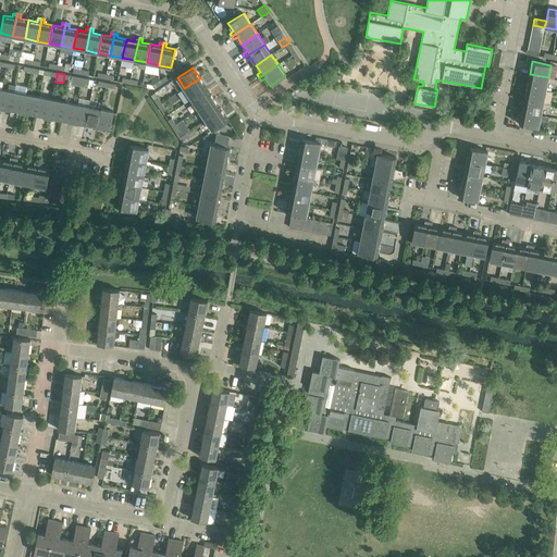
[(546,90),(548,77),(530,74),(528,87),(546,90)]
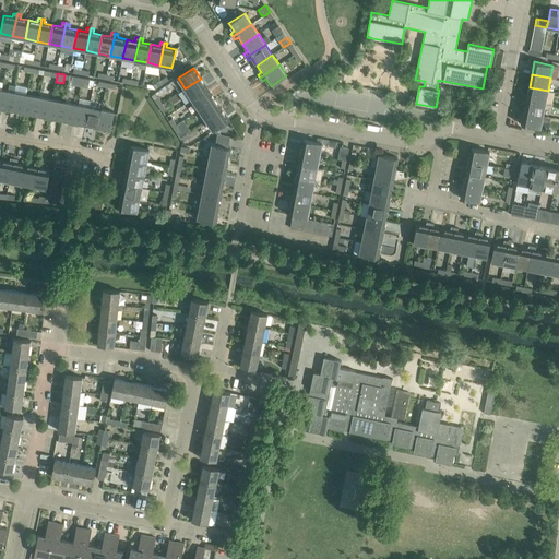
[(81,86),(82,78),(74,76),(72,85),(81,86)]
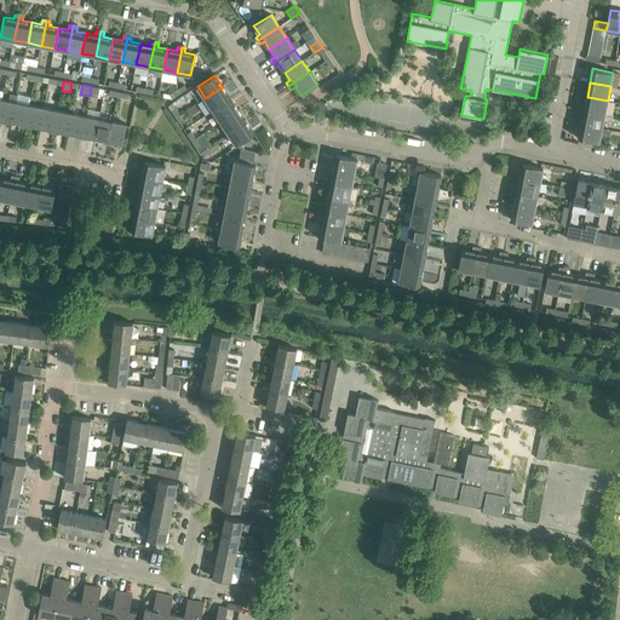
[(99,87),(91,86),(90,96),(98,98),(99,87)]
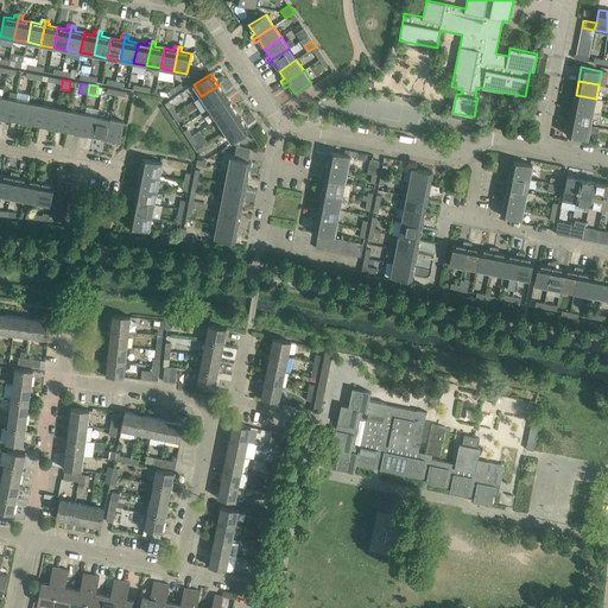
[(226,96),(219,86),(201,96),(209,108),(226,96)]
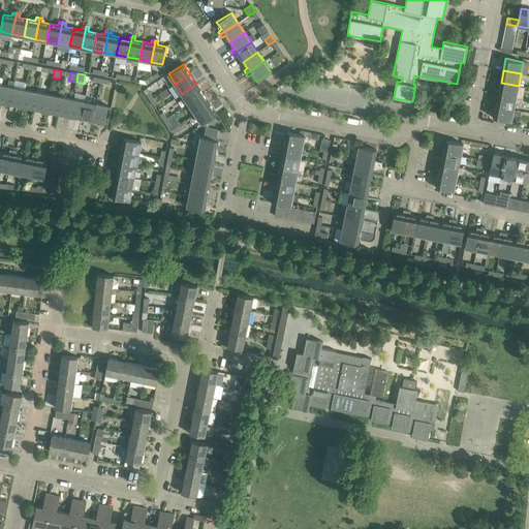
[(516,97),(519,86),(501,83),(498,94),(516,97)]
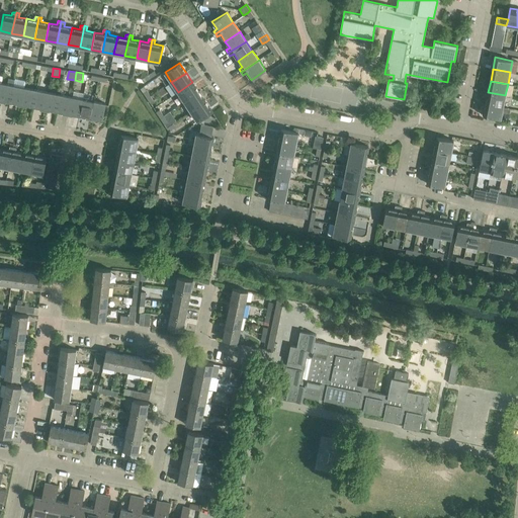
[(184,102),(199,92),(192,82),(178,92),(184,102)]
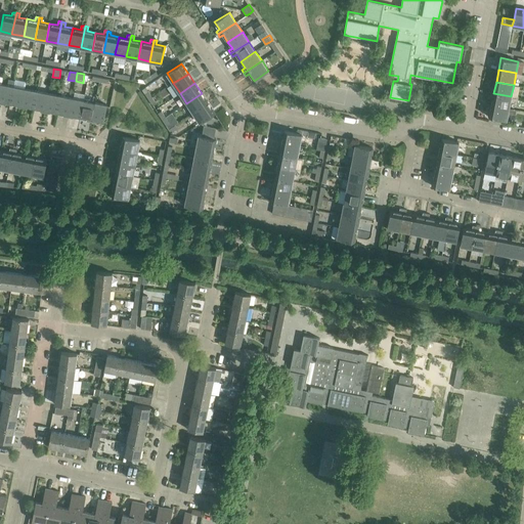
[(0,101),(10,103),(13,86),(2,84),(0,93),(0,101)]
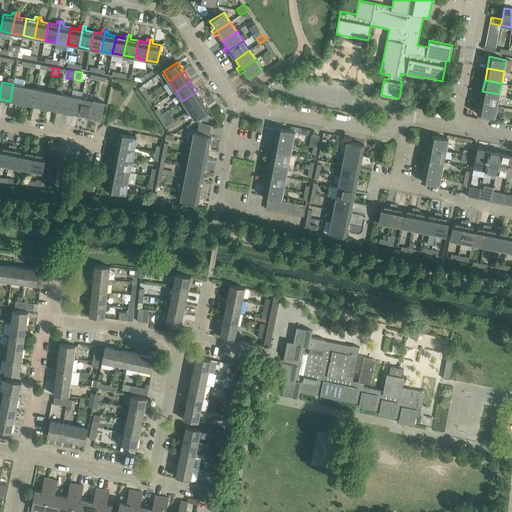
[(21,104),(25,87),(13,84),(10,101),(21,104)]
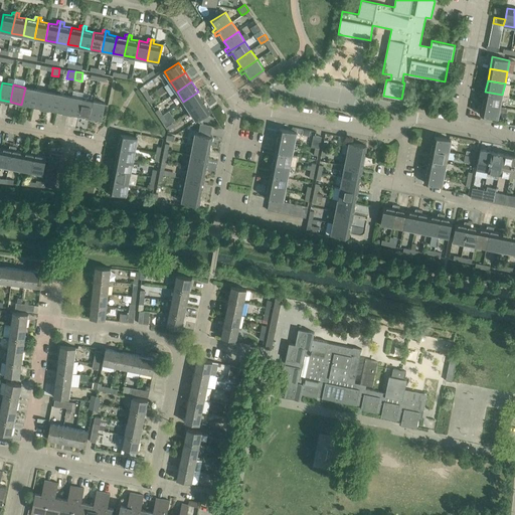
[(140,88),(145,96),(148,94),(143,86),(140,88)]
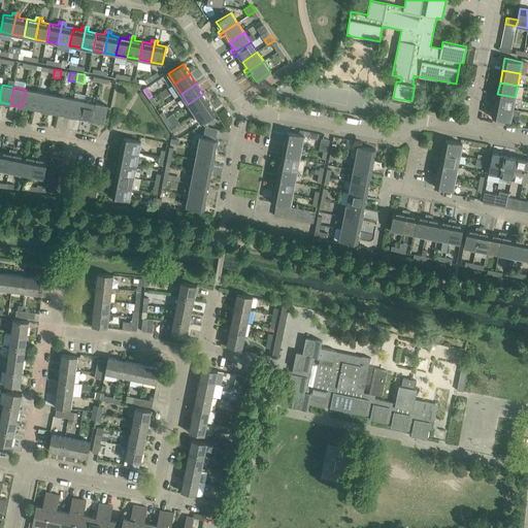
[(34,109),(37,92),(26,90),(22,107),(34,109)]
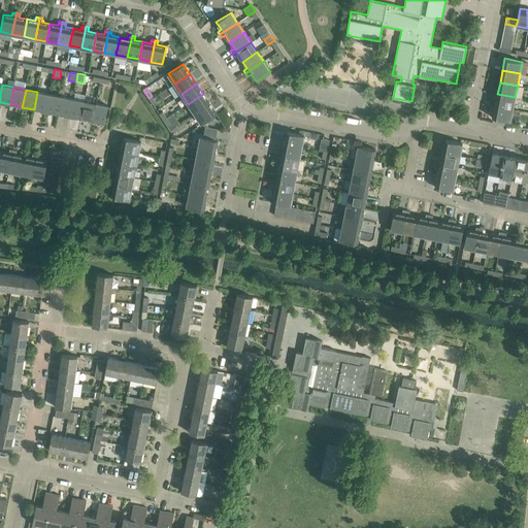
[(45,111),(48,94),(37,92),(34,109),(45,111)]
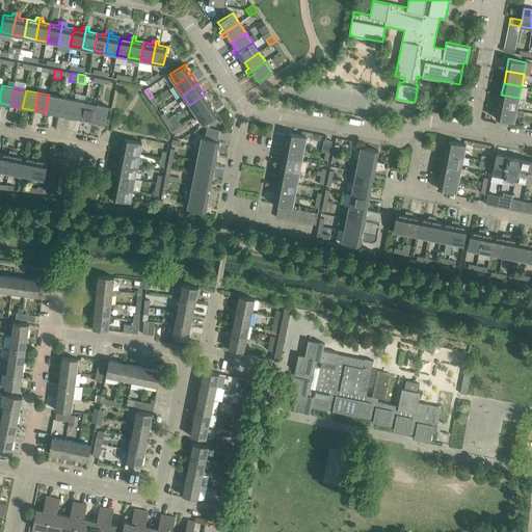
[(58,114),(61,97),(49,95),(46,112),(58,114)]
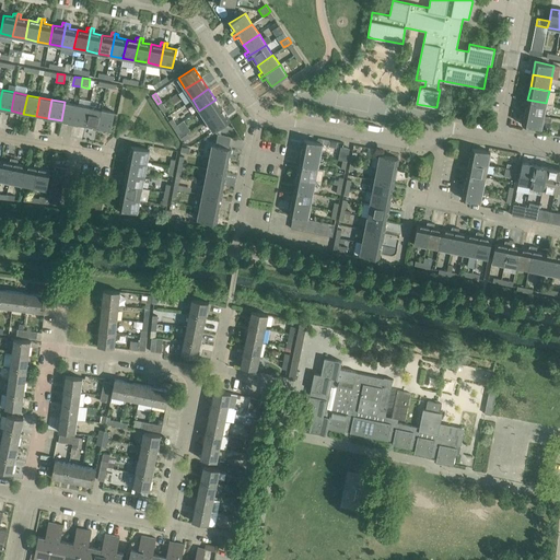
[(207,120),(222,111),(216,100),(199,111),(207,120)]
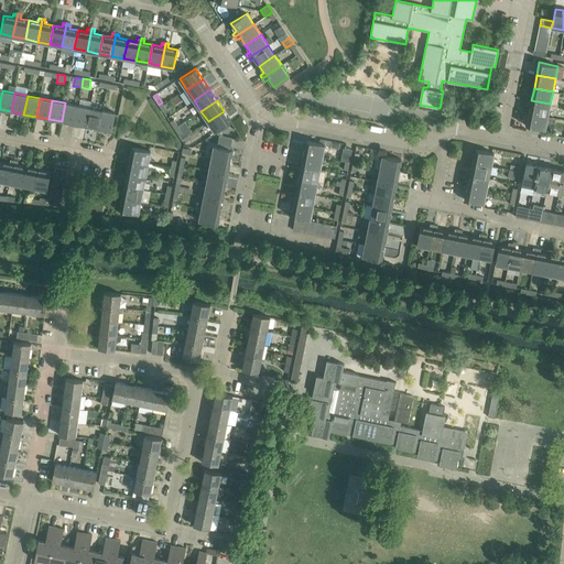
[(548,117),(550,104),(531,100),(529,112),(548,117)]
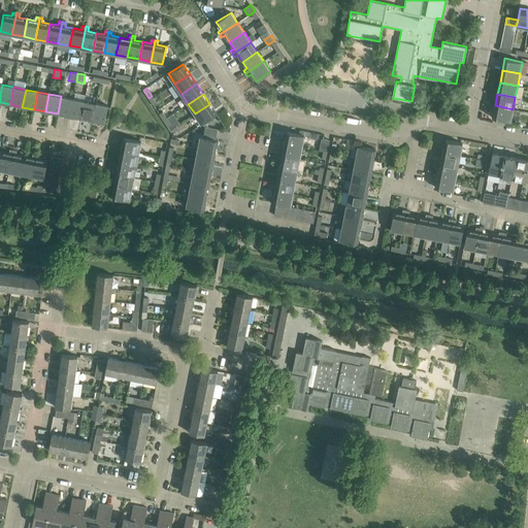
[(69,117),(72,99),(61,96),(58,113),(69,117)]
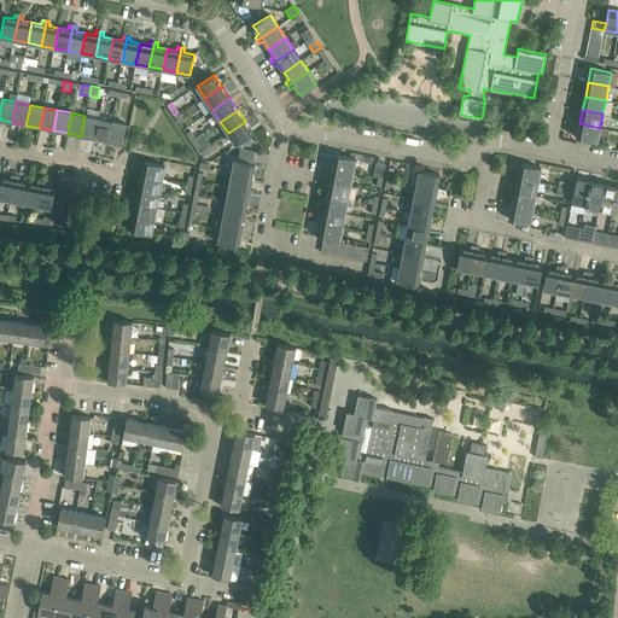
[(185,122),(178,112),(174,115),(181,124),(185,122)]
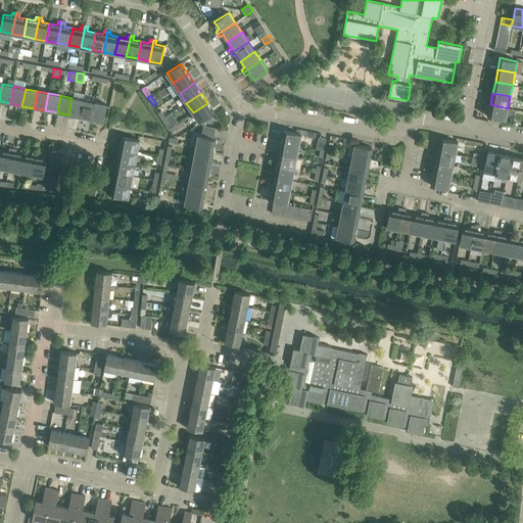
[(80,117),(84,100),(72,98),(68,115),(80,117)]
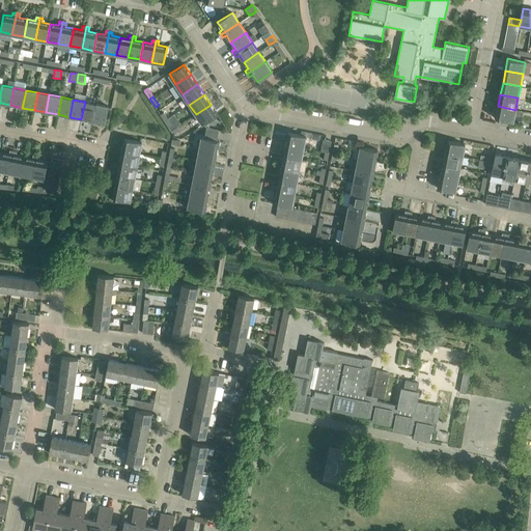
[(93,121),(96,104),(85,102),(81,119),(93,121)]
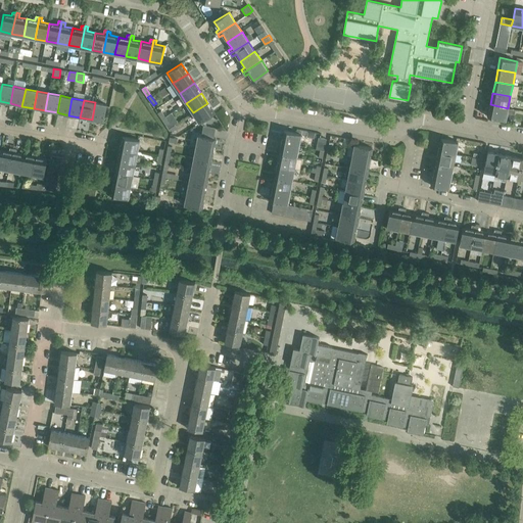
[(107,104),(95,102),(92,120),(103,122),(107,104)]
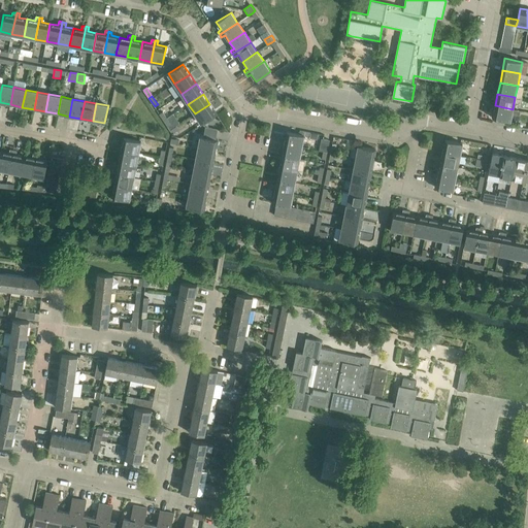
[(201,124),(217,113),(209,104),(195,113),(201,124)]
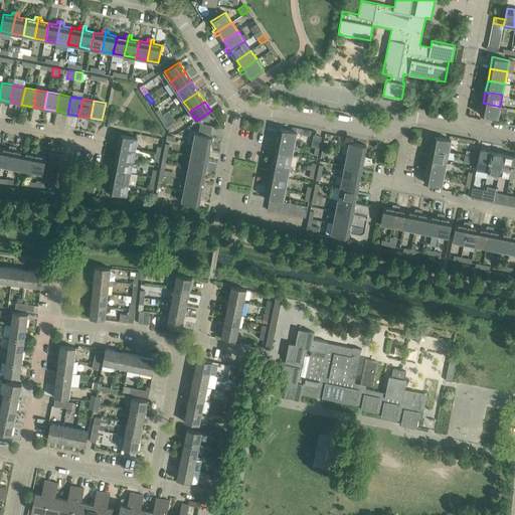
[(498,118),(500,107),(483,103),(481,115),(498,118)]
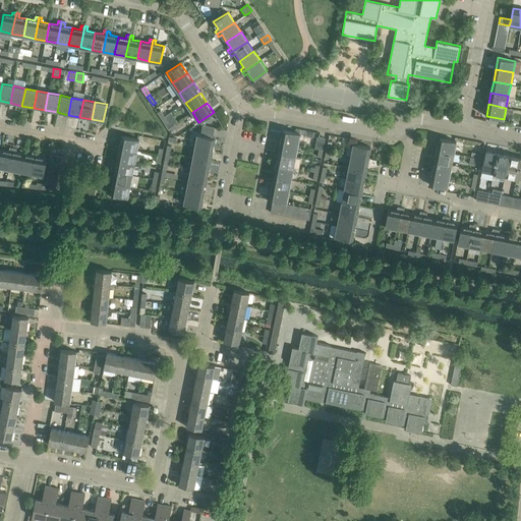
[(179,121),(174,124),(168,128),(170,131),(176,127),(177,129),(182,126),(179,121)]
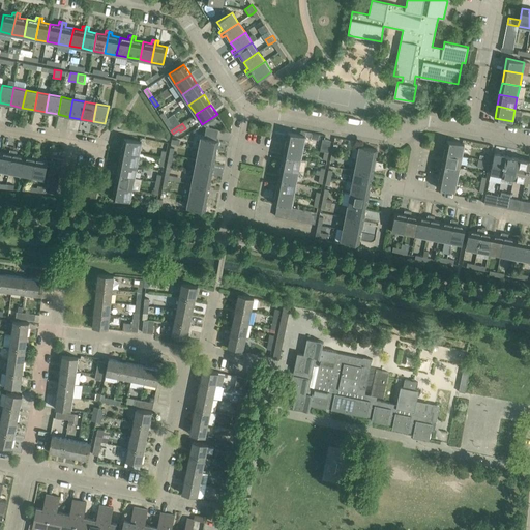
[(219,137),(221,130),(208,127),(207,135),(219,137)]
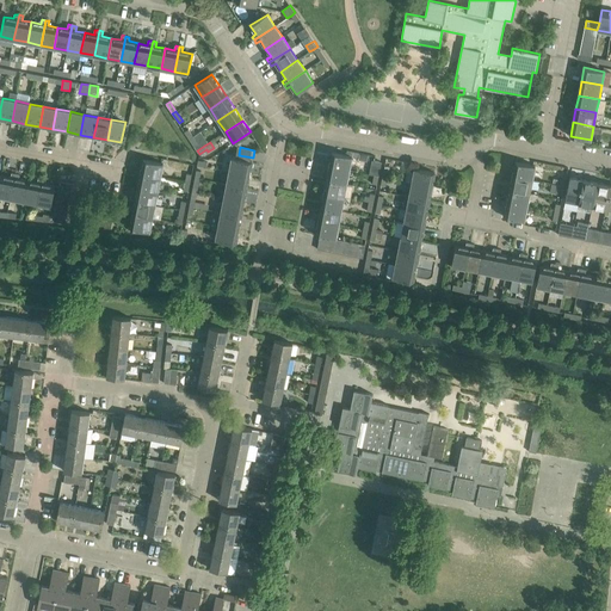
[(350,168),(352,156),(358,158),(359,153),(347,150),(346,155),(332,152),(329,166),(350,171),(350,168)]
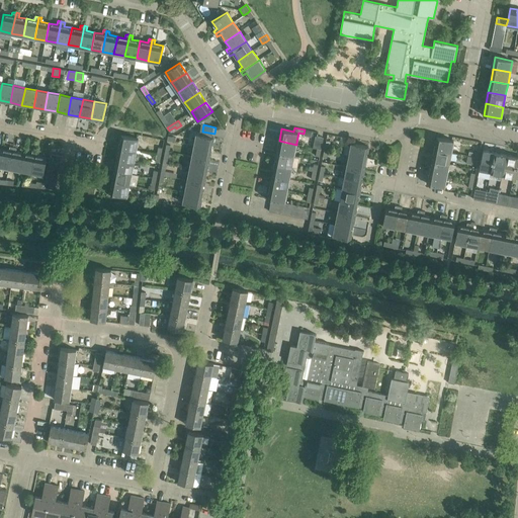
[(196,134),(194,146),(211,149),(213,137),(196,134)]
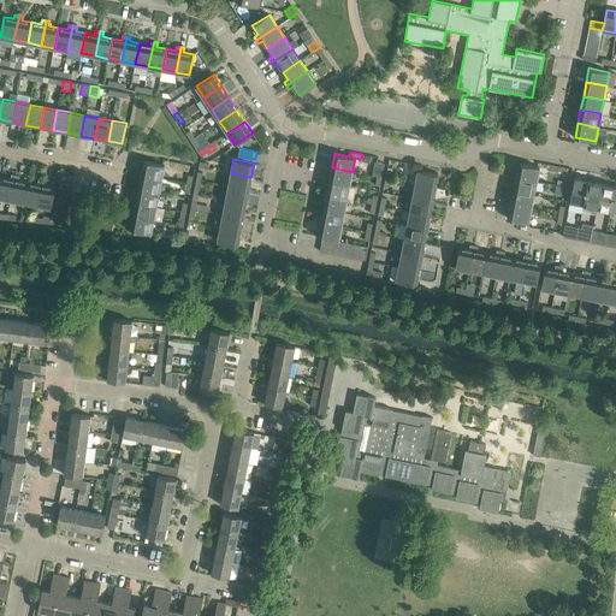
[(144,160),(141,175),(161,178),(165,165),(144,160)]
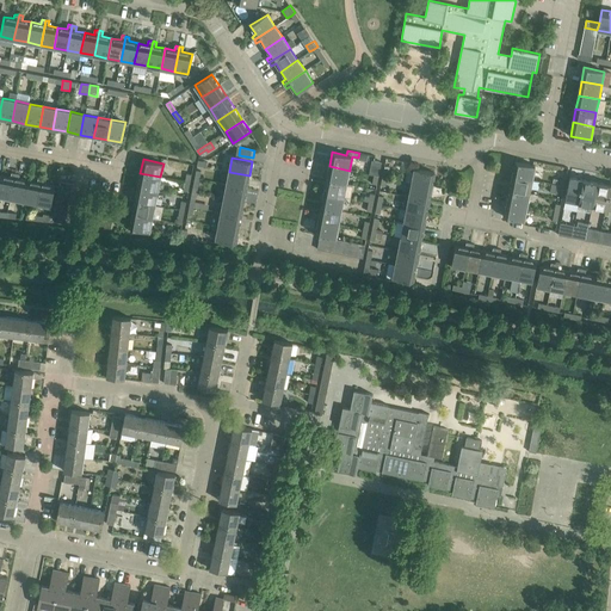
[(369,173),(374,174),(378,176),(382,162),(372,160),(369,173)]
